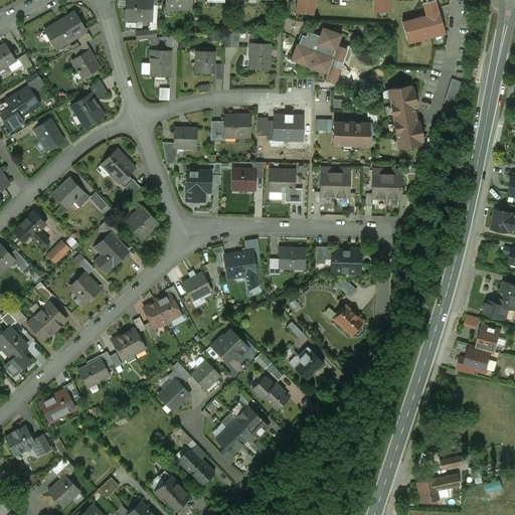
[(126,0),(126,19),(151,20),(151,6),(151,0),(126,0)]
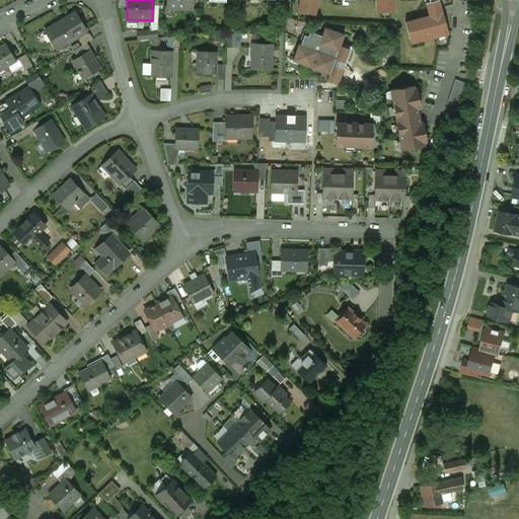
[(166,0),(167,5),(183,5),(183,8),(192,9),(192,0),(166,0)]
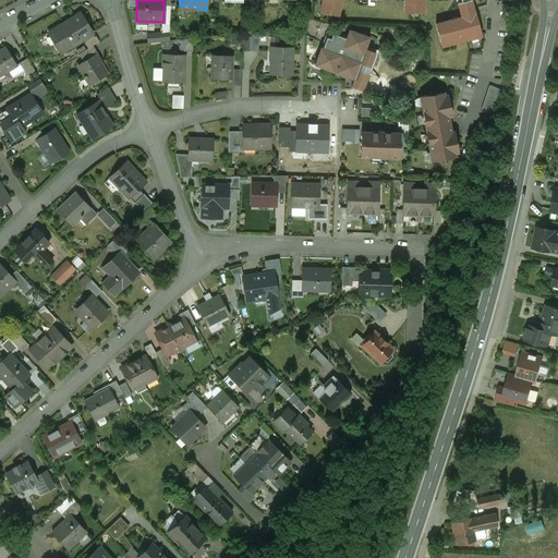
[(322,0),(319,13),(339,16),(341,0),(404,0),(404,13),(424,13),(423,0),(460,0),(461,2),(458,3),(460,13),(473,9),(470,0),(322,0)]
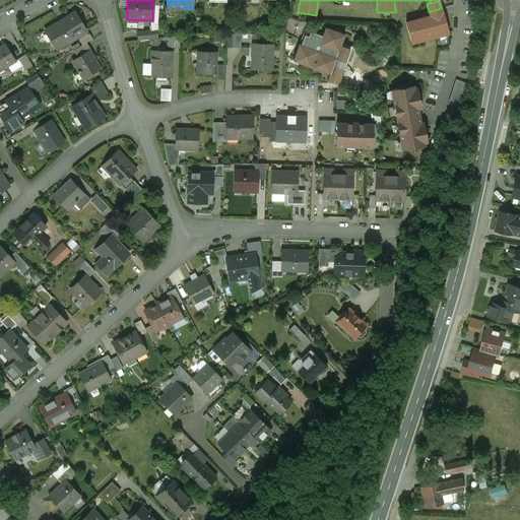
[(75,12),(58,22),(48,28),(61,49),(75,40),(74,39),(86,31),(82,24),(82,23),(79,18),(78,18),(75,12)]
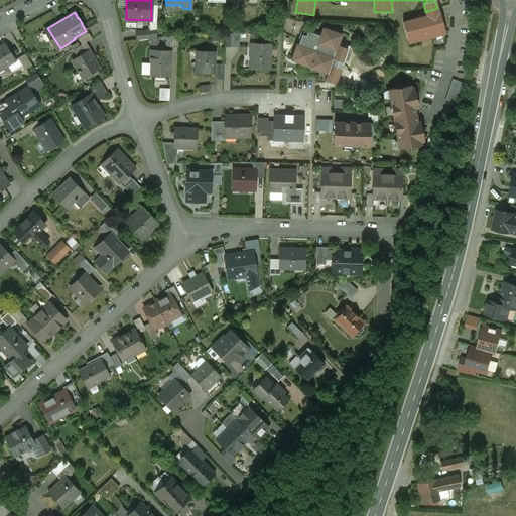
[(439,12),(402,22),(408,41),(418,39),(418,41),(435,36),(434,34),(444,32),(439,12)]
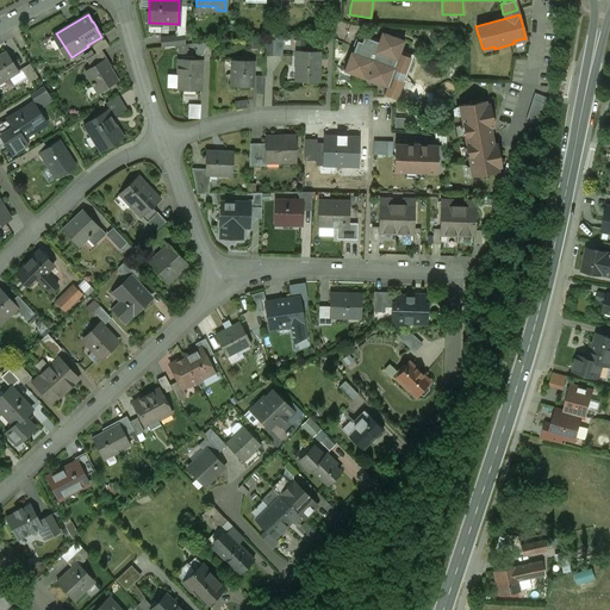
[(378,43),(363,37),(362,43),(358,42),(353,54),(350,53),(344,72),(387,87),(391,78),(402,81),(404,73),(405,74),(410,57),(400,54),(399,54),(404,41),(381,32),(378,43)]
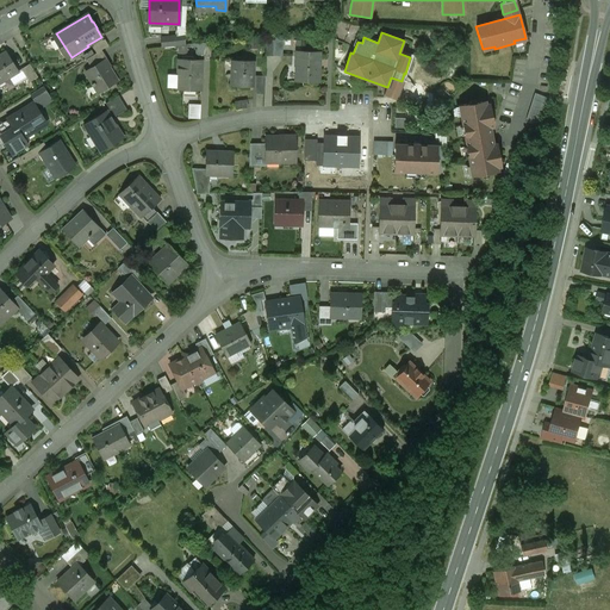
[(176,36),(162,38),(163,47),(178,45),(176,36)]
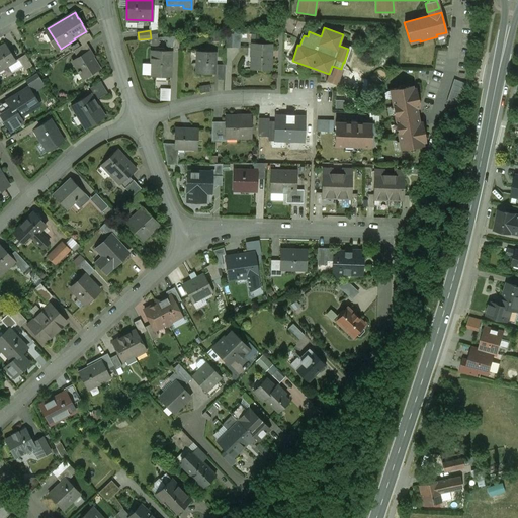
[(228,47),(241,47),(241,31),(228,31),(228,47)]
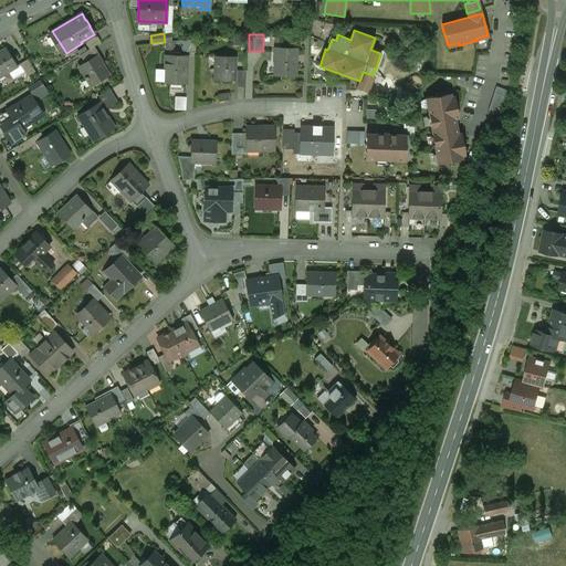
[(97,37),(86,43),(90,49),(94,46),(101,42),(97,37)]
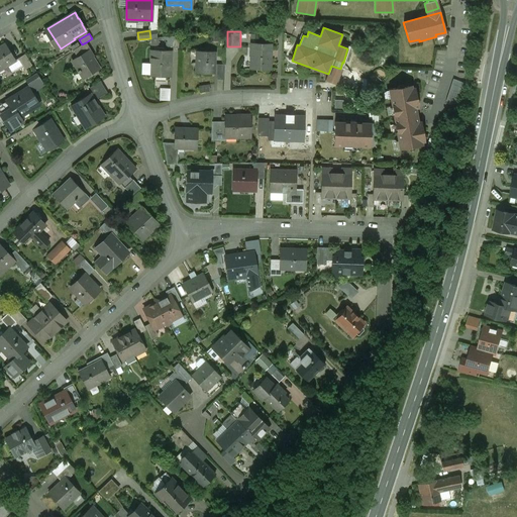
[(82,44),(73,50),(78,58),(89,50),(89,52),(91,50),(86,42),(82,44)]
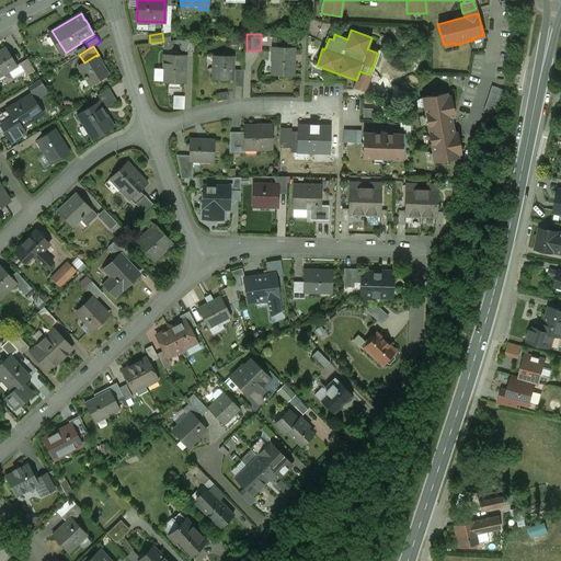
[(295,48),(272,47),(271,75),(294,76),(295,48)]
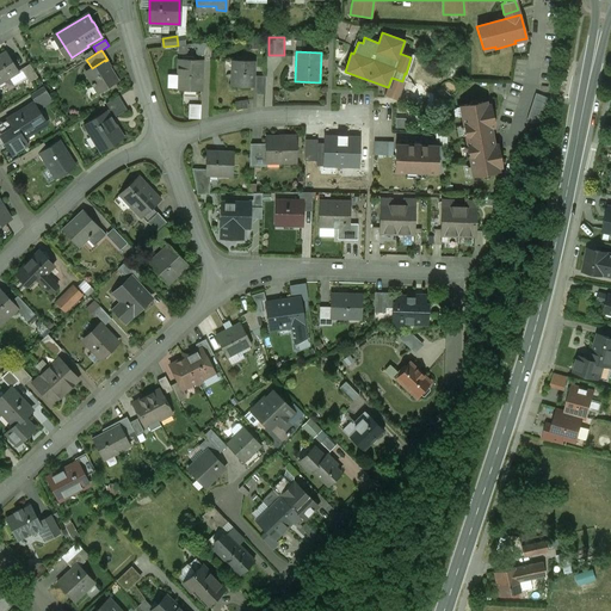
[(6,53),(0,55),(0,82),(12,76),(10,74),(17,69),(6,53)]
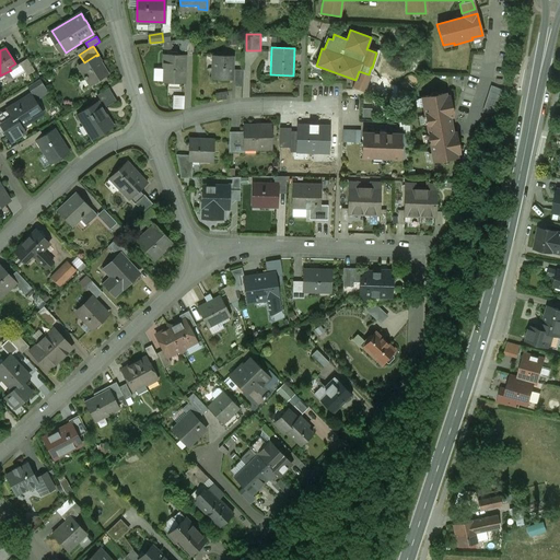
[(84,62),(78,67),(84,77),(84,78),(85,79),(90,85),(107,74),(96,56),(96,55),(84,62)]
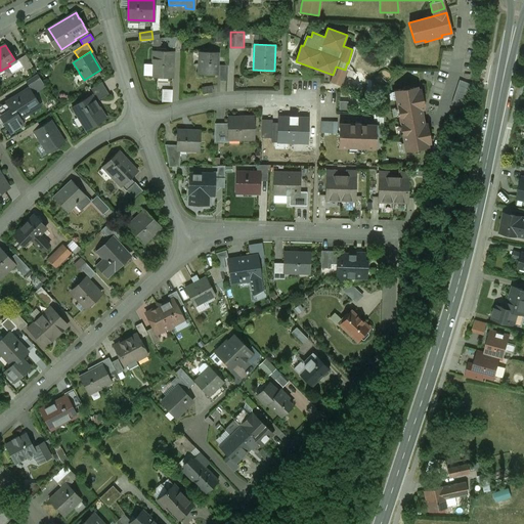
[(174,52),(153,51),(151,77),(173,78),(174,52)]
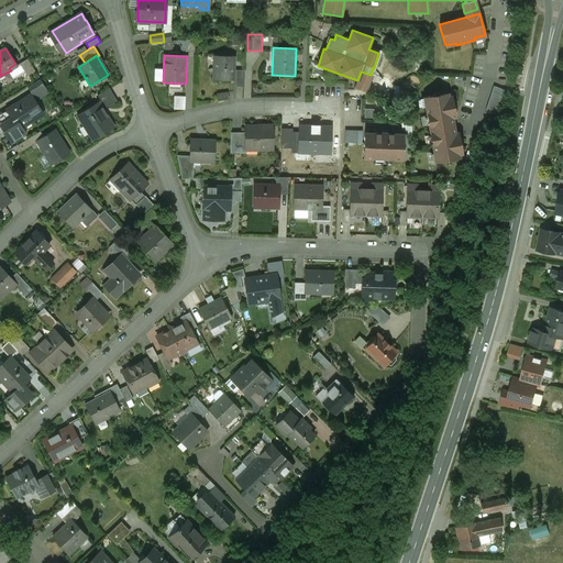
[(234,56),(217,56),(216,69),(213,69),(213,80),(233,80),(234,56)]
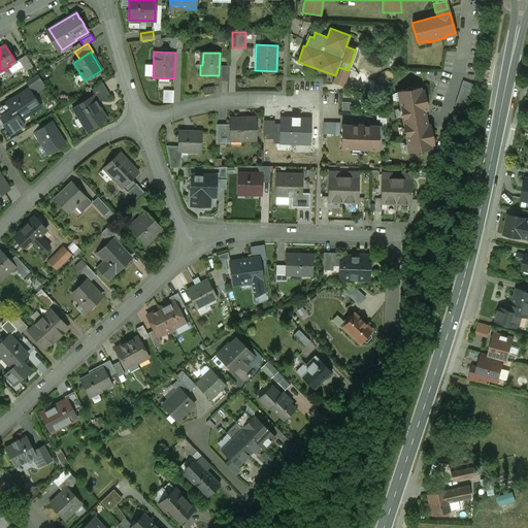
[(26,56),(19,60),(26,71),(33,67),(26,56)]
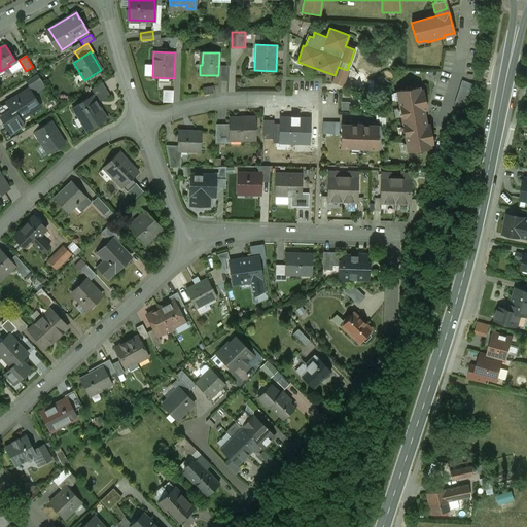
[(37,74),(27,81),(31,89),(42,81),(37,74)]
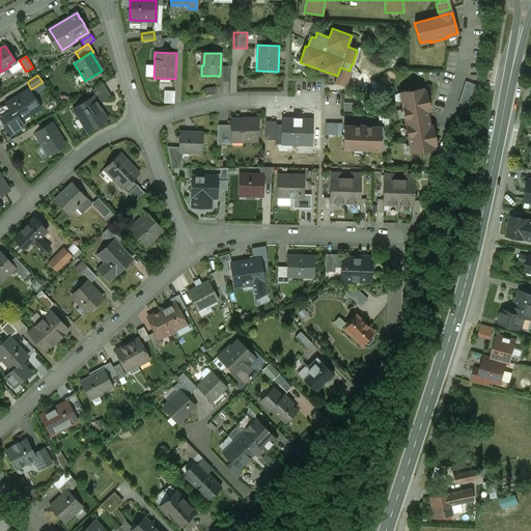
[(477,85),(465,81),(457,104),(469,108),(477,85)]
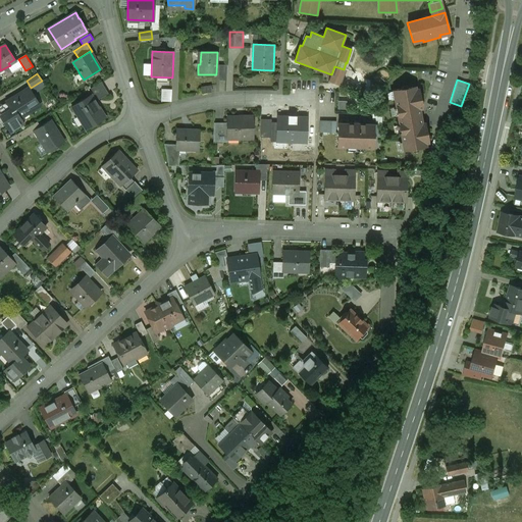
[(108,94),(101,82),(90,89),(94,94),(92,95),(96,101),(108,94)]
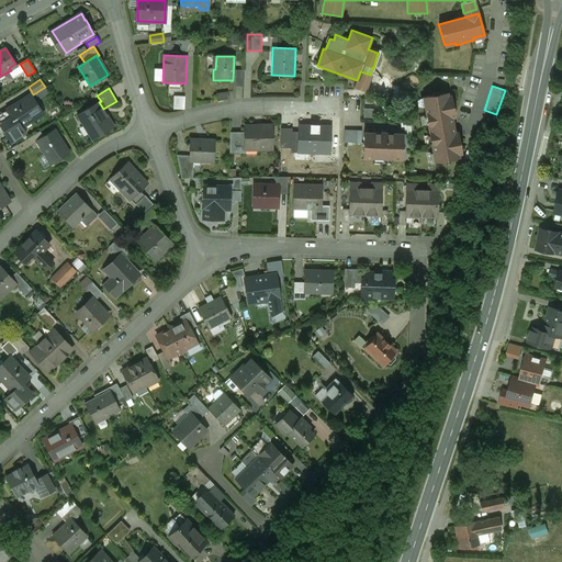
[(447,93),(423,97),(435,163),(459,158),(458,154),(462,154),(458,133),(454,134),(451,117),(454,116),(451,96),(448,97),(447,93)]
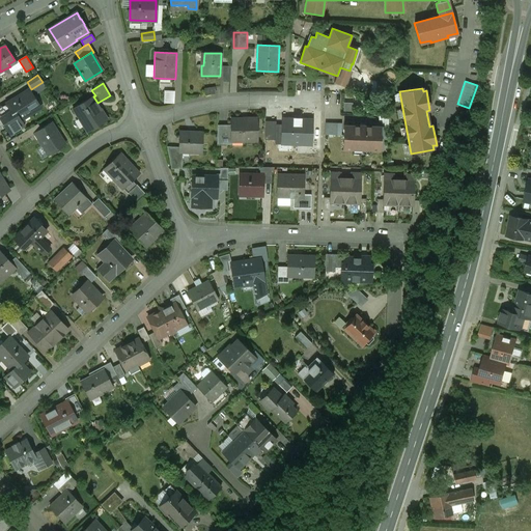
[(29,90),(6,104),(7,105),(9,104),(19,119),(18,120),(18,121),(40,108),(29,90)]
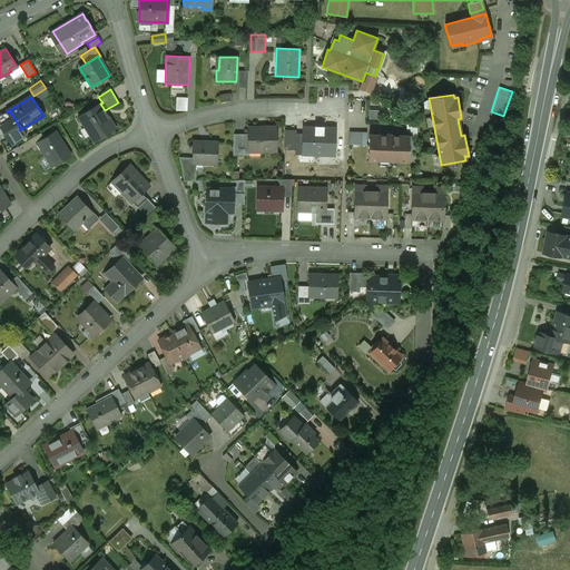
[(177,97),(177,110),(188,110),(188,97),(177,97)]
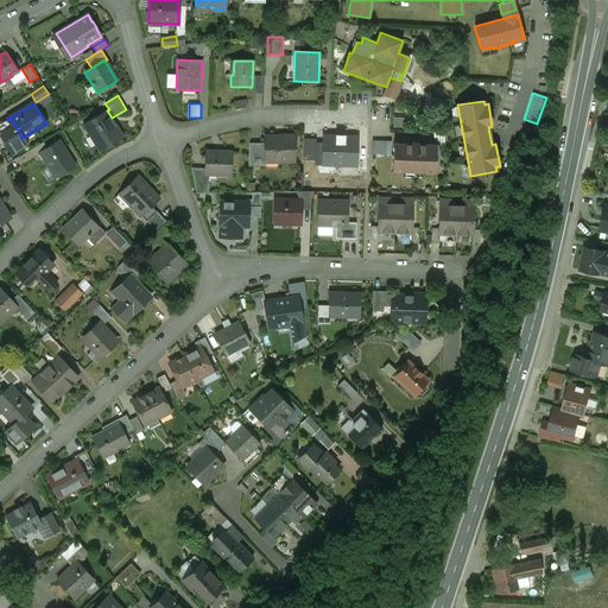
[(107,111),(83,126),(90,137),(100,151),(124,137),(112,118),(107,111)]
